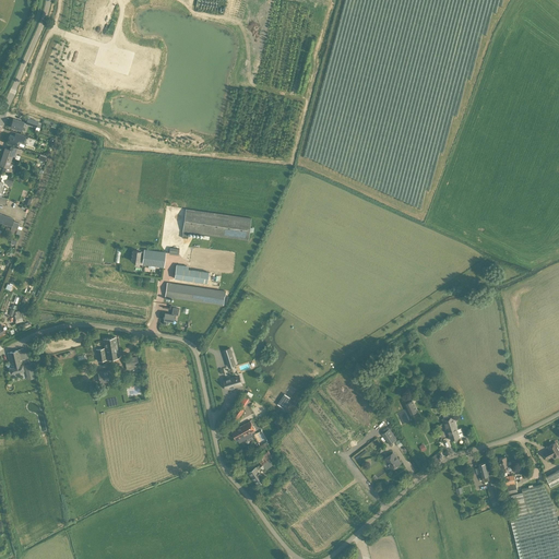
[(13,118),(10,127),(21,131),(24,122),(13,118)]
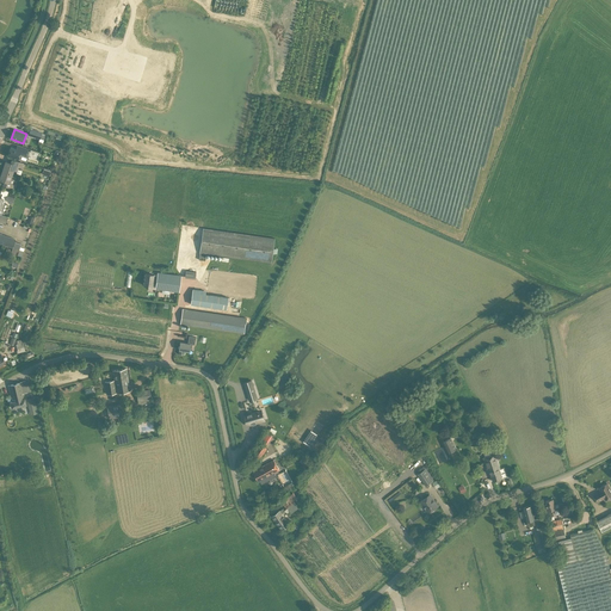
[(29,135),(39,139),(42,133),(30,129),(29,135)]
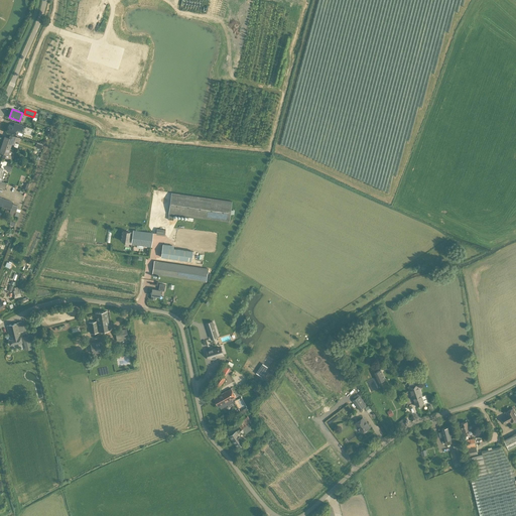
[(24,131),(22,130),(24,126),(14,122),(13,125),(9,124),(7,131),(23,136),(24,131)]
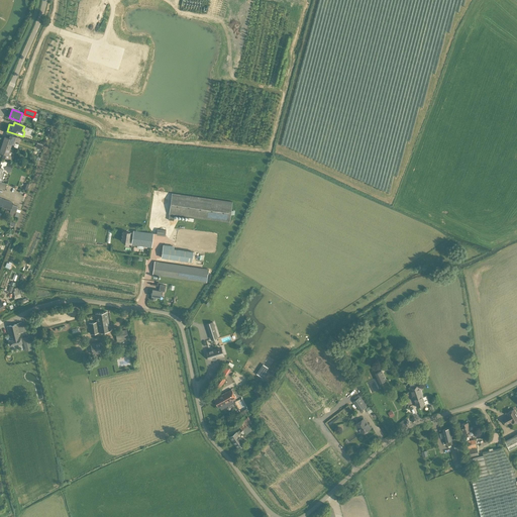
[(2,144),(11,146),(12,143),(14,144),(15,141),(19,142),(20,138),(10,134),(9,137),(5,136),(2,144)]
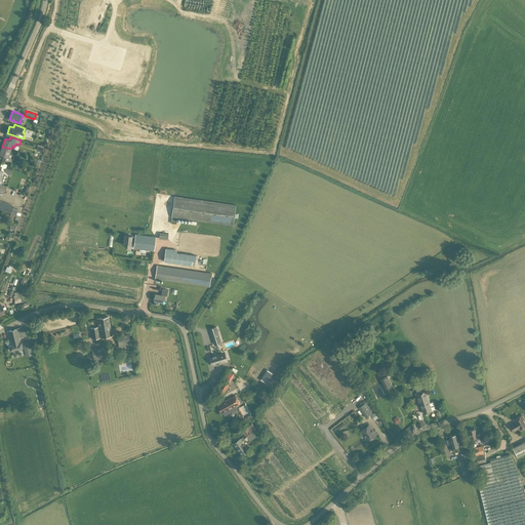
[(9,153),(11,149),(2,147),(0,152),(0,154),(4,155),(3,159),(13,162),(14,158),(11,157),(12,154),(9,153)]
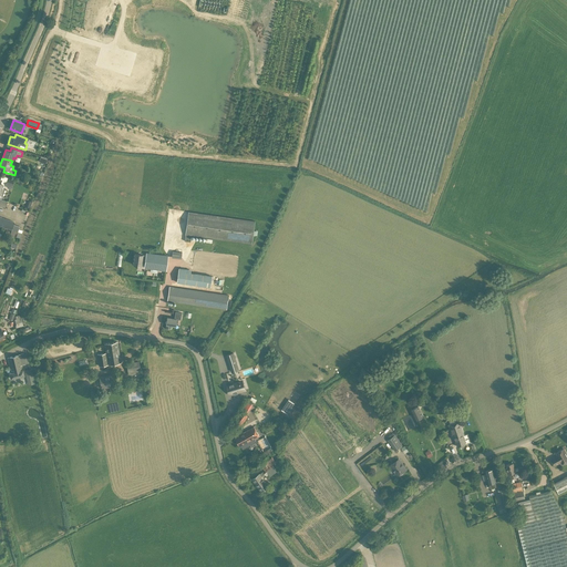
[(4,185),(7,186),(12,188),(14,181),(7,177),(4,185)]
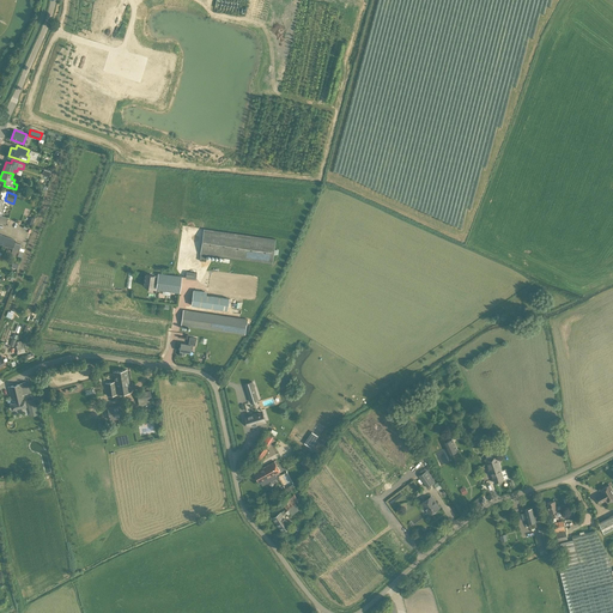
[(206,261),(206,254),(230,258),(272,263),(275,240),(204,229),(199,260),(206,261)]
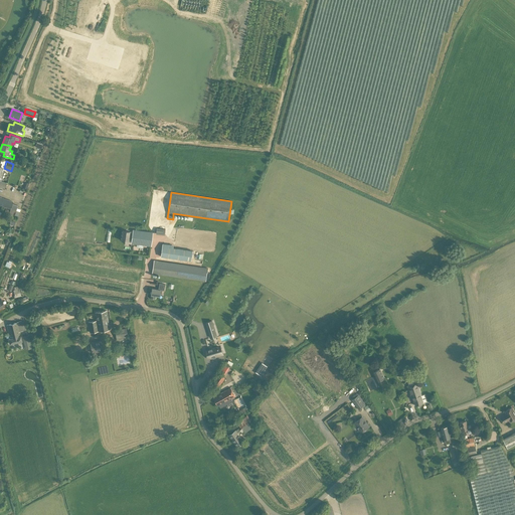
[(0,196),(0,204),(10,208),(13,201),(0,196)]
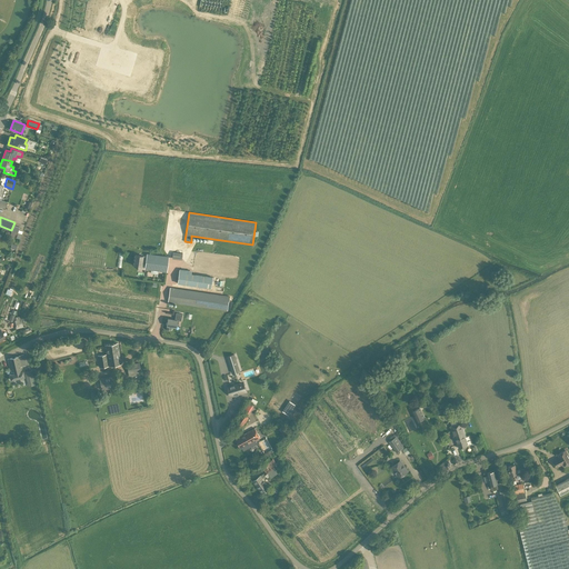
[(133,266),(146,267),(145,269),(167,271),(169,257),(147,253),(147,256),(136,255),(133,266)]
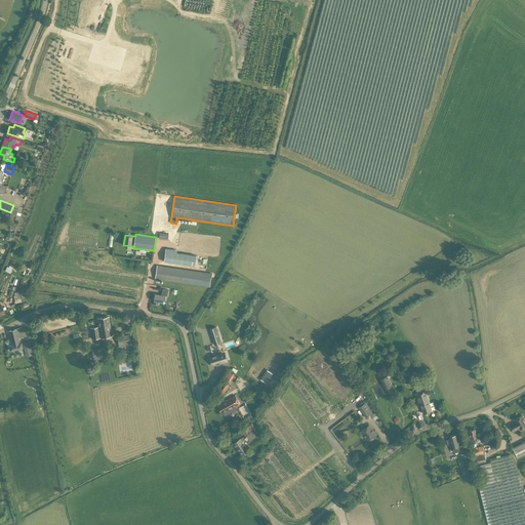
[(196,255),(165,250),(164,261),(194,266),(196,255)]
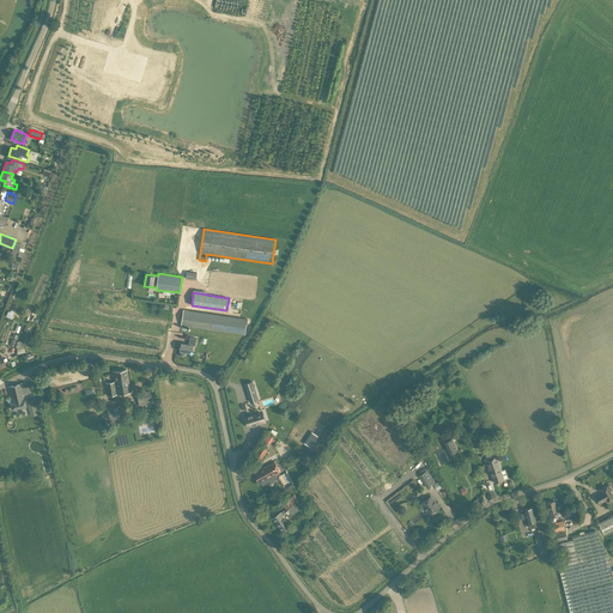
[(240,319),(183,310),(181,325),(189,326),(246,334),(246,329),(248,331),(248,329),(249,323),(247,323),(247,320),(240,319)]
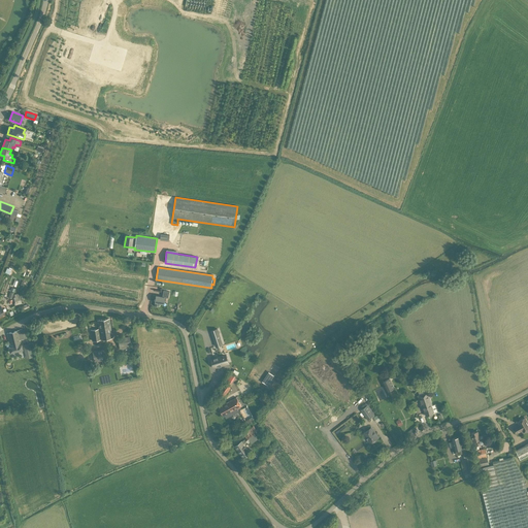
[(164,300),(165,300),(166,297),(168,298),(169,291),(163,290),(162,297),(156,296),(155,298),(154,305),(158,306),(159,303),(162,303),(163,303),(164,300)]
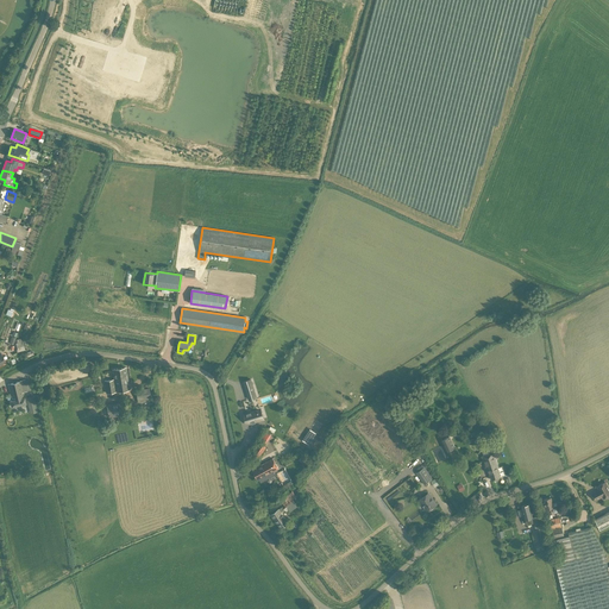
[(106,393),(130,389),(126,366),(113,369),(114,378),(106,380),(105,380),(106,393)]
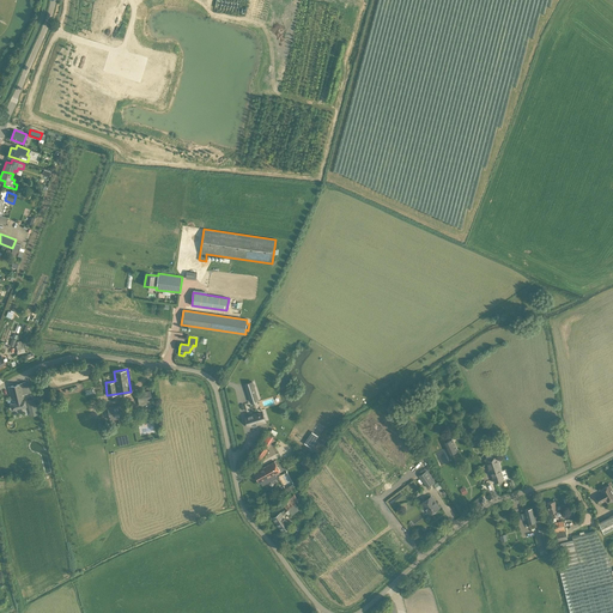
[(20,383),(8,386),(10,394),(11,398),(12,400),(10,400),(12,408),(26,406),(23,394),(28,393),(25,382),(20,383)]
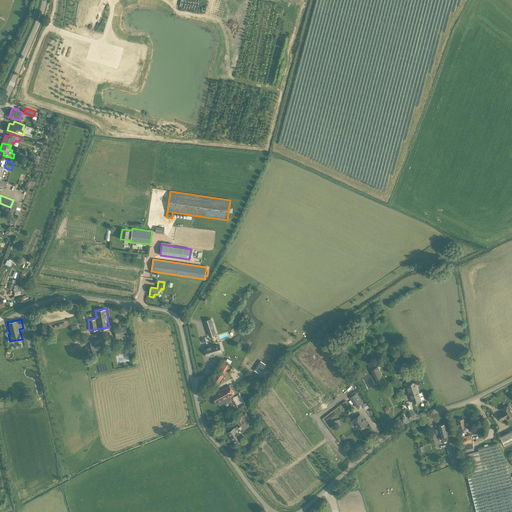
[(210,336),(215,334),(210,319),(205,320),(210,336)]
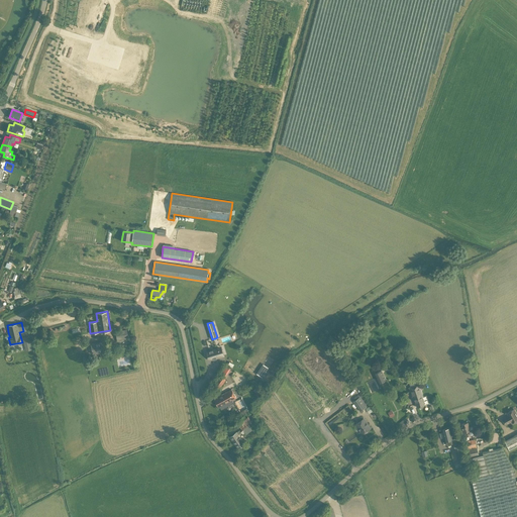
[(115,331),(117,341),(128,340),(127,329),(115,331)]
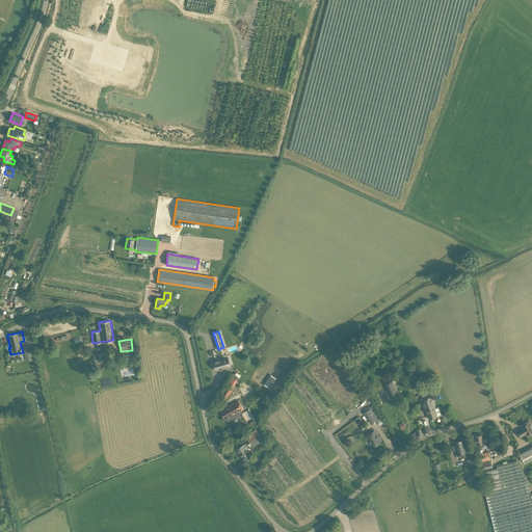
[(107,362),(109,362),(108,355),(108,352),(94,354),(95,364),(107,362)]
